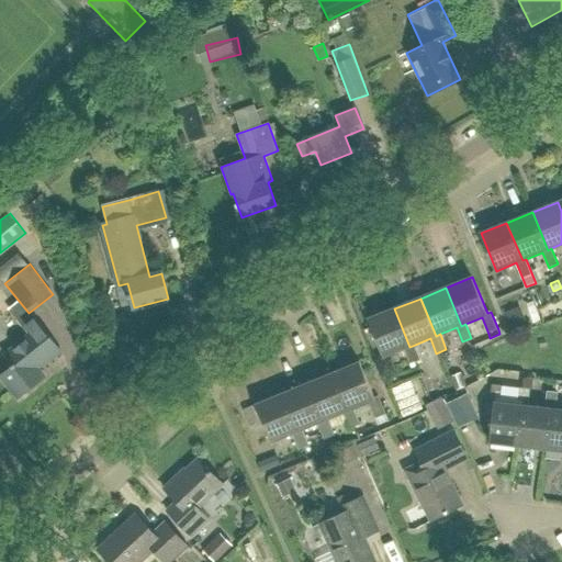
[(534,301),(527,303),(534,323),(541,321),(534,301)]
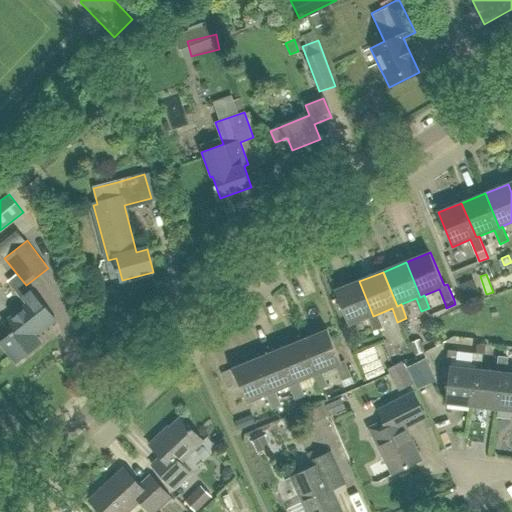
[(465,297),(478,292),(473,279),(460,284),(465,297)]
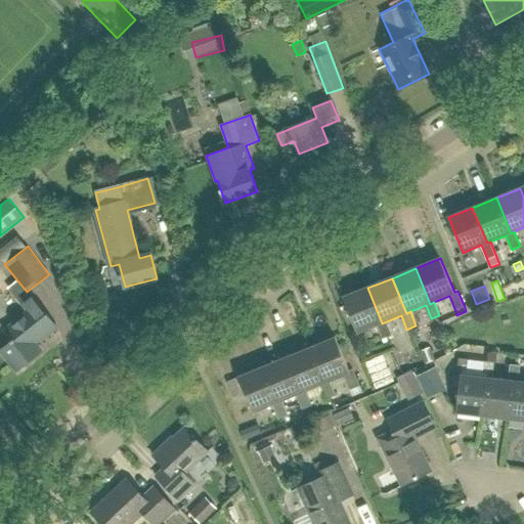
[(382,323),(367,288),(343,298),(357,333),(377,325),(382,339),(393,335),(387,321),(382,323)]
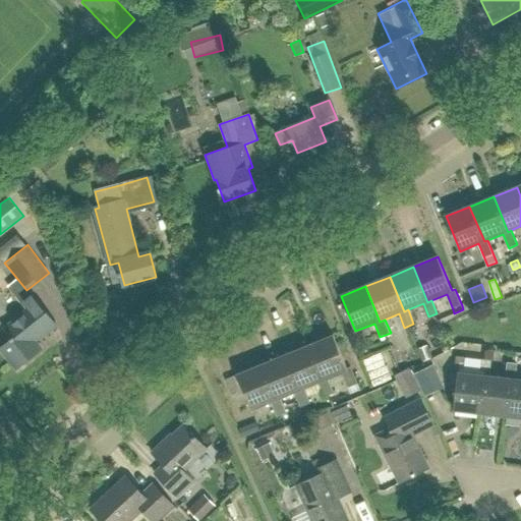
[(48,334),(58,327),(38,301),(4,329),(12,340),(1,349),(17,369),(41,350),(34,341),(46,332),(48,334)]
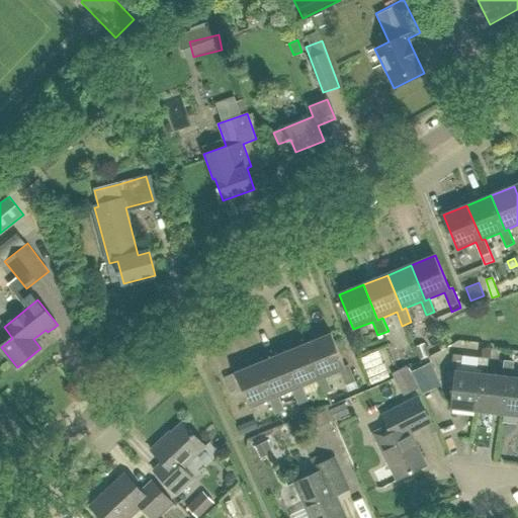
[(332,334),(309,344),(322,379),(327,377),(341,371),(347,386),(356,382),(349,366),(346,367),(332,334)]
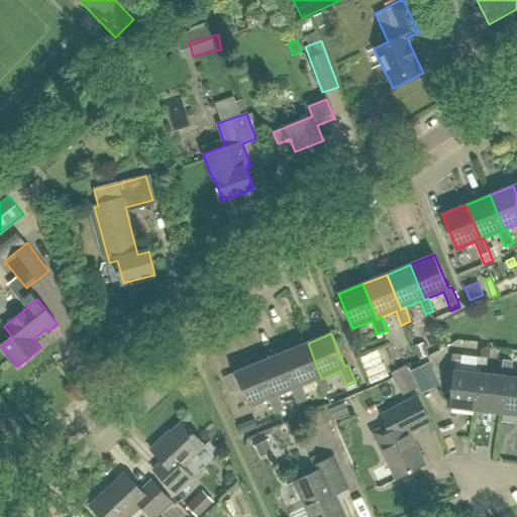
[(308,343),(284,353),(298,388),(303,386),(316,381),(321,395),(331,391),(326,377),(321,379),(308,343)]
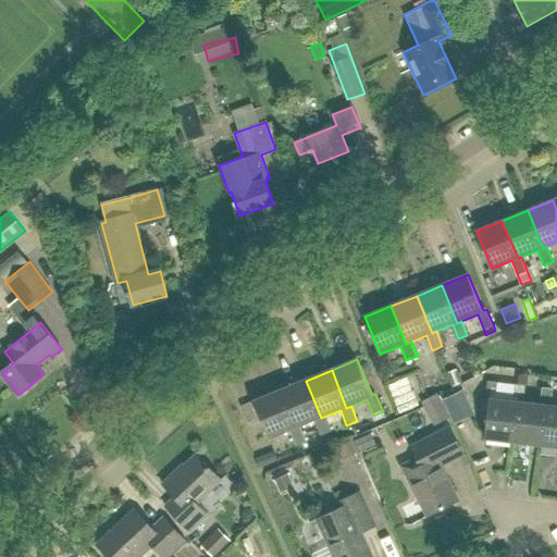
[(306,381),(281,391),(296,429),(300,426),(316,420),(322,435),(332,431),(326,416),(321,418),(306,381)]
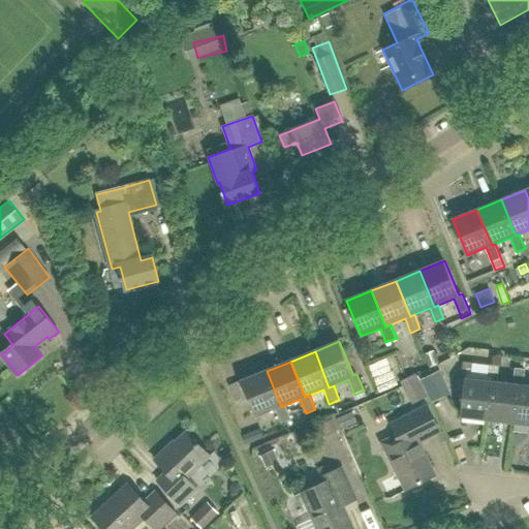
[(465,380),(461,416),(487,421),(492,381),(488,381),(472,379),(473,363),(463,362),(461,379),(465,380)]
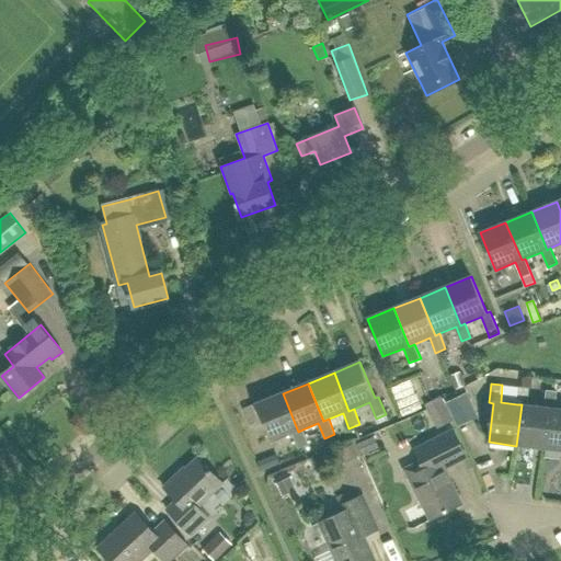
[(519,387),(517,404),(522,404),(516,446),(544,449),(549,408),(544,408),(527,405),(529,388),(519,387)]
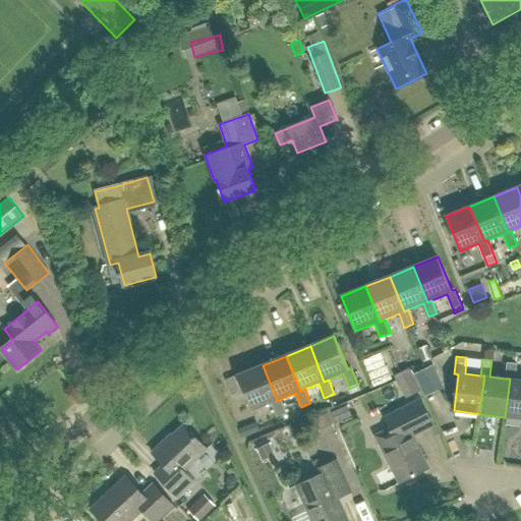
[(505,379),(510,379),(505,417),(520,418),(520,380),(515,380),(517,363),(507,361),(505,379)]
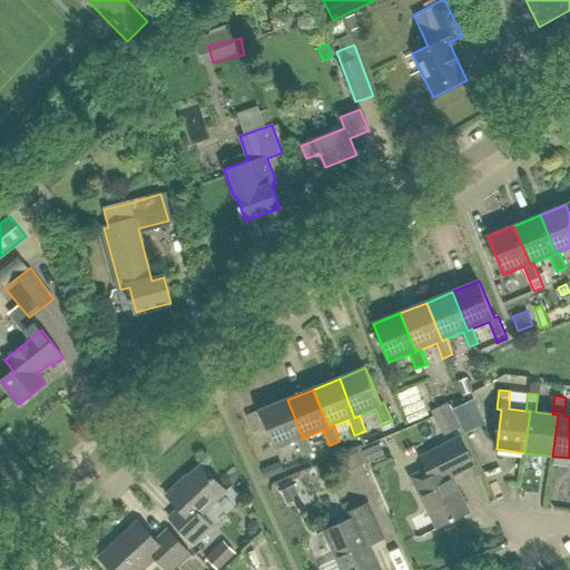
[(303,439),(287,400),(261,411),(276,449),(297,440),(303,455),(314,451),(307,436),(303,439)]
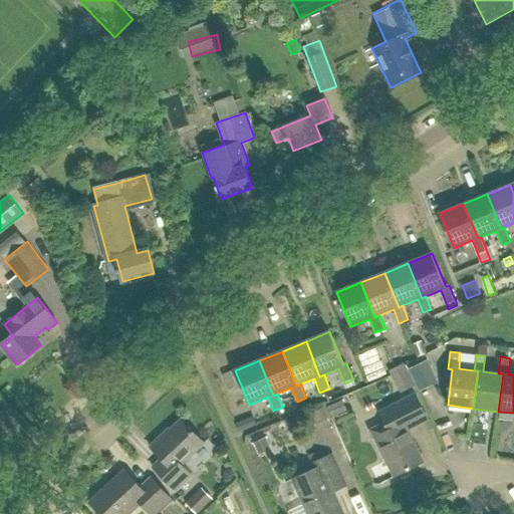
[(405,362),(389,370),(401,394),(417,386),(405,362)]
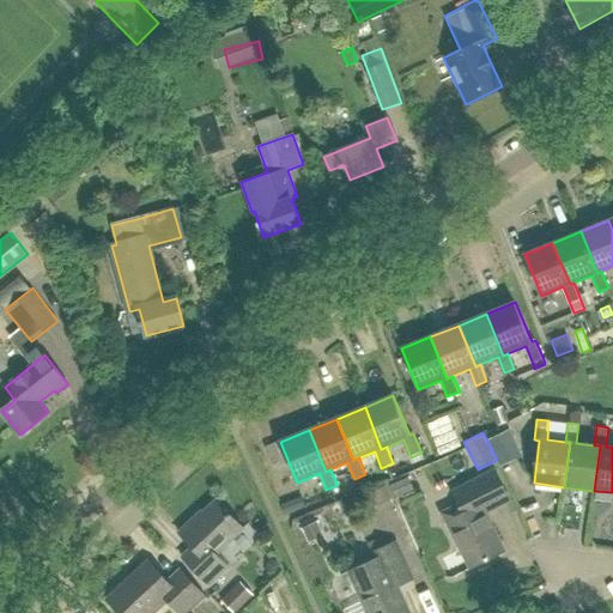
[(442,514),(447,522),(471,569),(505,551),(485,513),(510,499),(495,469),(453,492),(459,505),(442,514)]
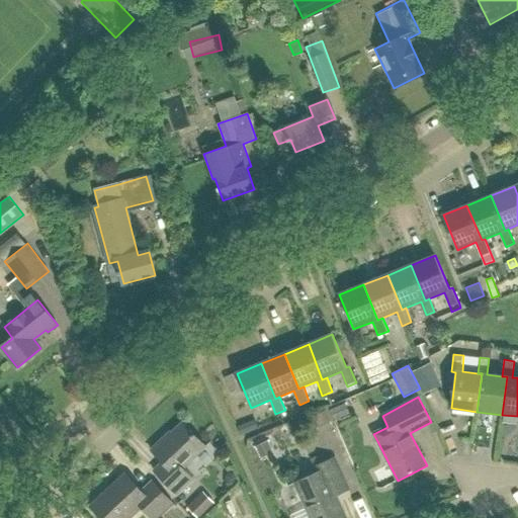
[(256,419),(237,426),(240,434),(259,427),(256,419)]
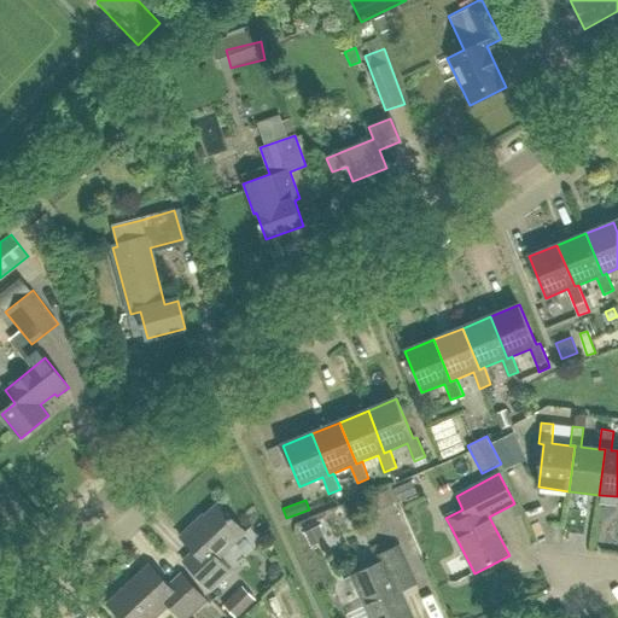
[(246,532),(219,505),(198,524),(197,523),(181,537),(194,551),(184,560),(213,590),(231,573),(217,560),(246,532)]
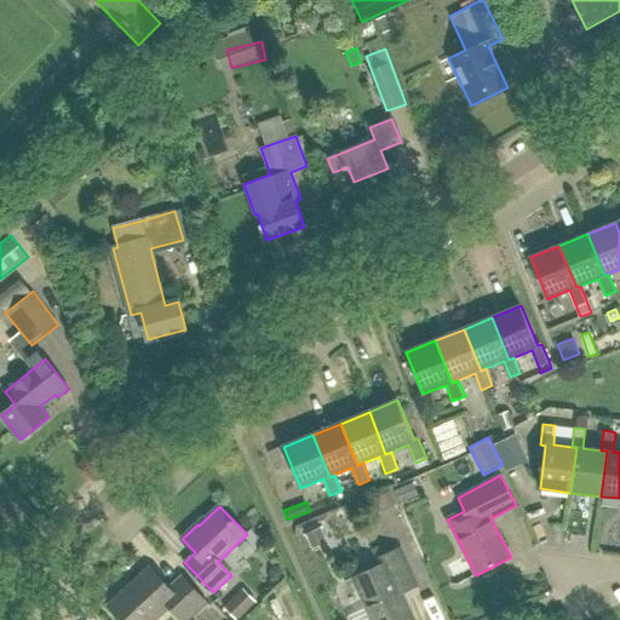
[(375,558),(379,564),(354,577),(361,593),(373,619),(413,619),(401,593),(418,586),(400,547),(375,558)]
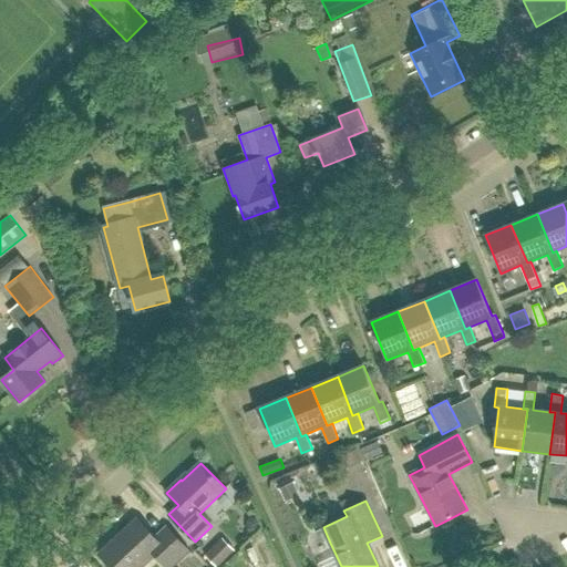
[(172,566),(188,552),(166,528),(156,538),(137,519),(100,555),(110,566),(142,566),(154,556),(165,566),(172,566)]
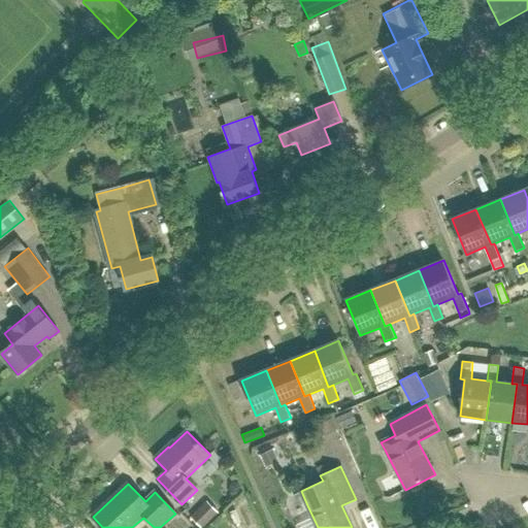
[(207,500),(191,517),(201,527),(219,512),(207,500)]
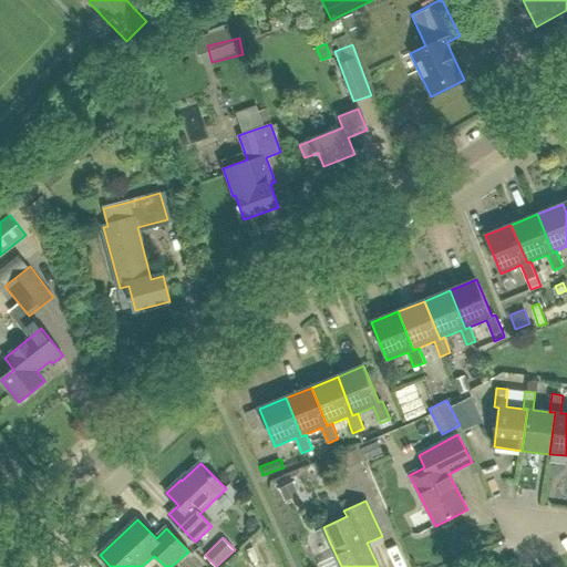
[(264,538),(251,547),(265,566),(268,566),(278,560),(264,538)]
